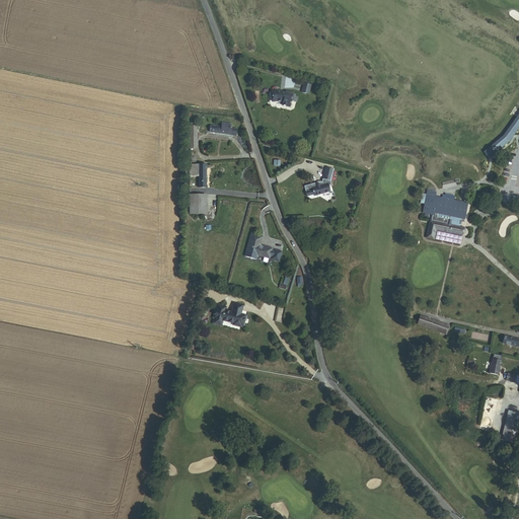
[(278,90),(271,91),(272,102),(277,101),(283,103),(282,105),(290,107),(292,100),(297,101),(298,97),(295,96),(293,96),(293,94),(293,93),(286,91),(286,92),(278,90)]
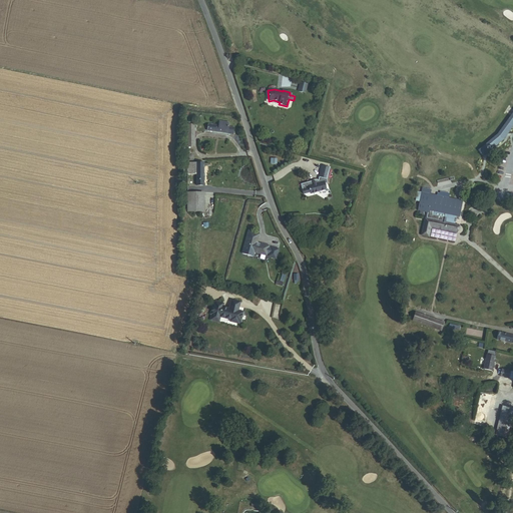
[(503,144),(512,131),(512,116),(496,137),(477,153),(478,154),(482,151),(486,156),(482,159),(483,160),(503,144)]
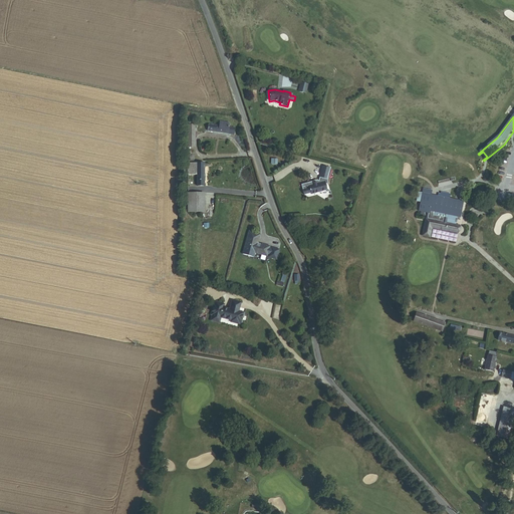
[(220,126),(210,124),(209,132),(229,135),(230,127),(230,123),(221,121),(220,126)]
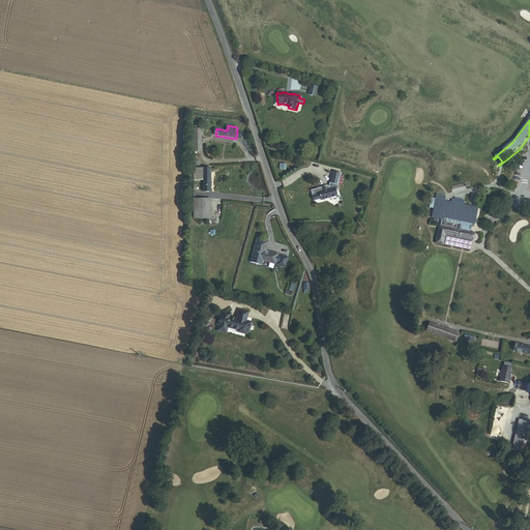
[(211,192),(211,168),(195,168),(195,180),(203,180),(203,192),(211,192)]
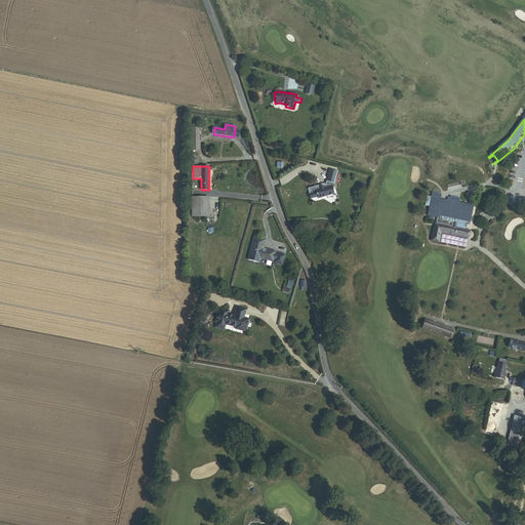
[(320,185),(308,189),(311,199),(318,197),(318,199),(334,194),(332,188),(335,188),(334,185),(337,171),(329,169),(325,185),(324,185),(324,184),(322,184),(322,186),(320,187),(320,185)]
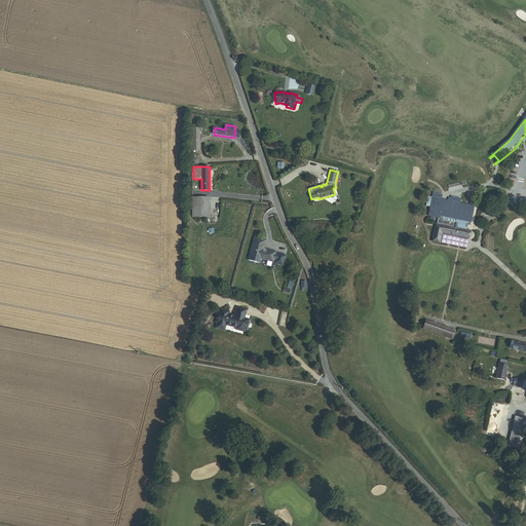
[(193,218),(207,218),(207,197),(193,197),(193,218)]
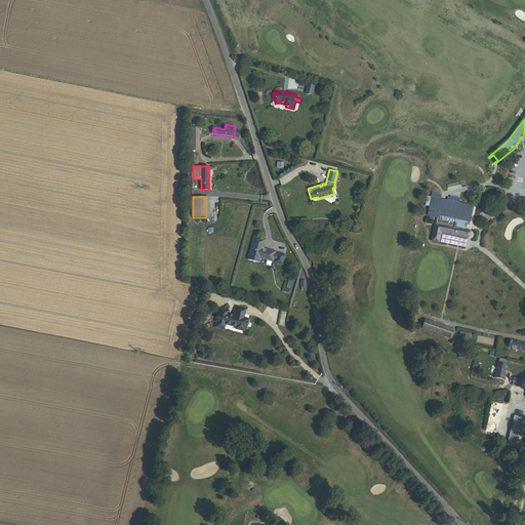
[(432,197),(428,197),(426,205),(431,206),(429,215),(438,217),(437,223),(435,223),(432,241),(440,242),(441,233),(469,238),(470,230),(467,229),(468,227),(469,224),(468,224),(469,220),(472,221),(475,206),(432,197)]
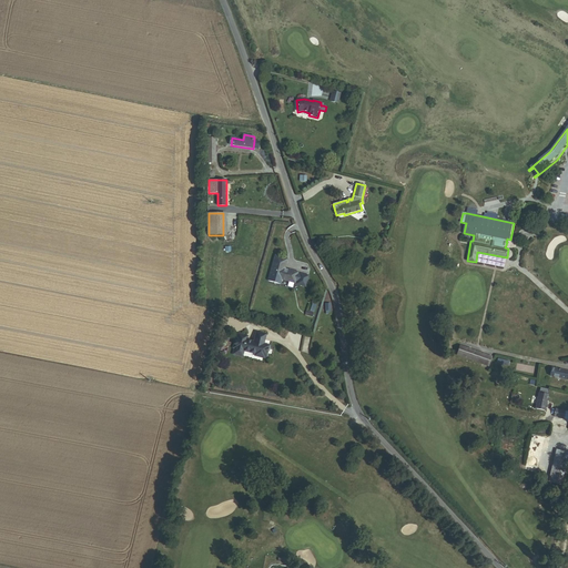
[(287,259),(275,255),(269,277),(281,281),(282,280),(295,283),(295,281),(297,281),(296,284),(305,286),(308,275),(300,273),(300,274),(297,274),(298,272),(284,269),(287,259)]
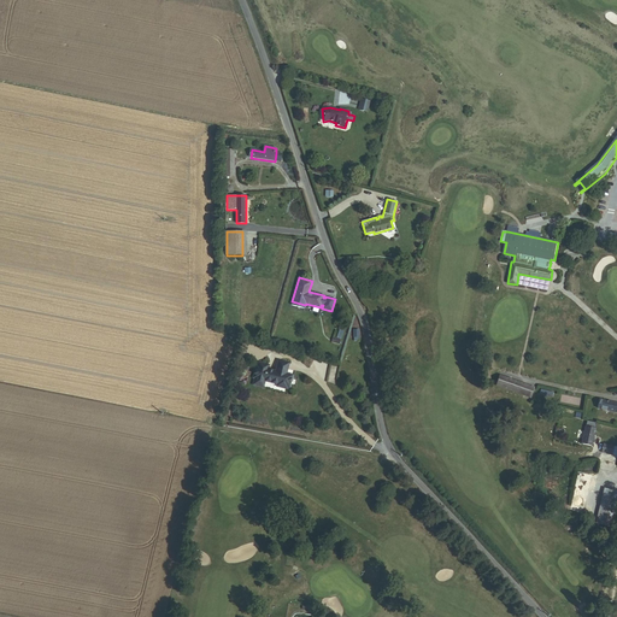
[(287,386),(289,386),(293,375),(287,374),(288,366),(278,364),(277,370),(268,368),(269,364),(260,360),(259,365),(257,365),(254,376),(256,377),(256,378),(265,382),(265,380),(278,383),(277,386),(286,388),(287,386)]
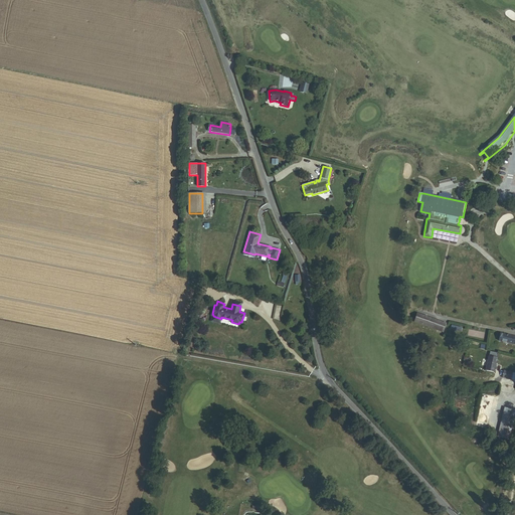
[(443,331),(446,323),(418,314),(415,322),(443,331)]
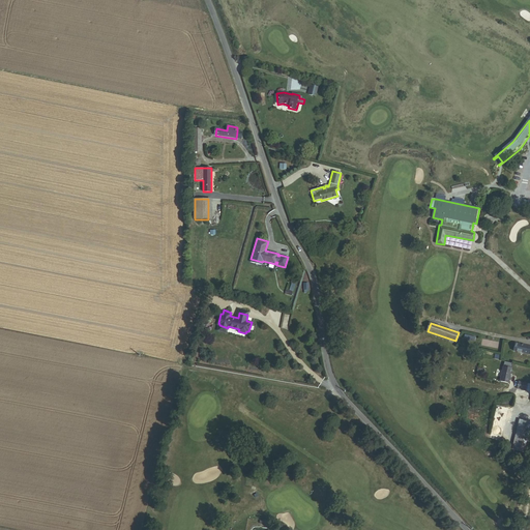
[(529,346),(516,343),(513,351),(529,355),(529,346)]
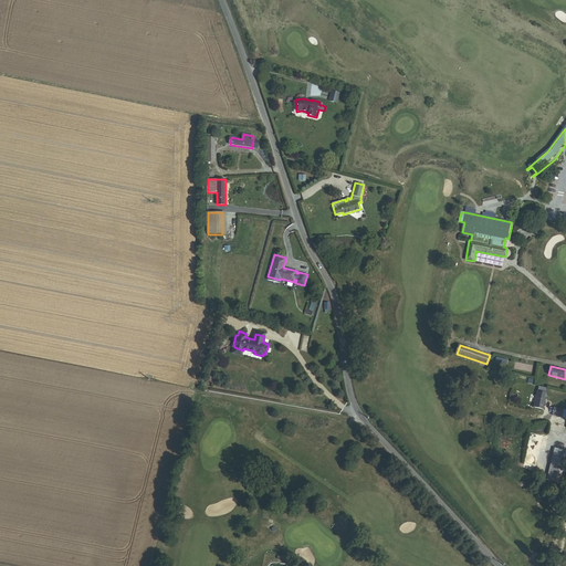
[(547,394),(538,391),(534,407),(544,409),(544,407),(546,407),(546,402),(545,402),(546,399),(547,400),(548,396),(547,396),(547,394)]
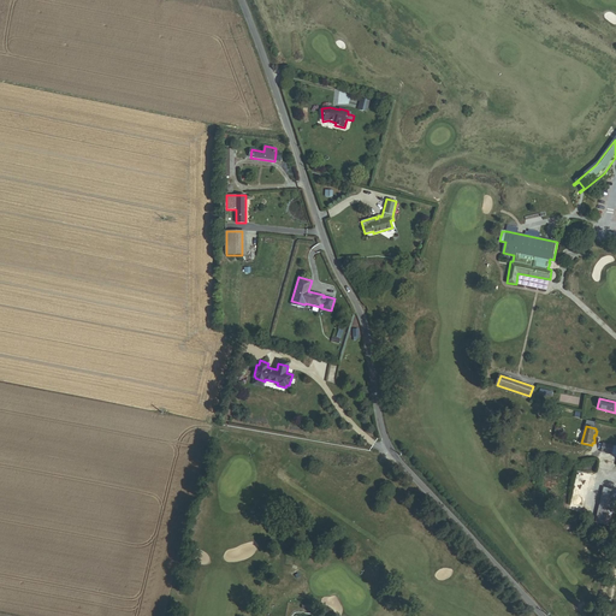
[(615,445),(604,442),(602,451),(615,455),(615,445)]
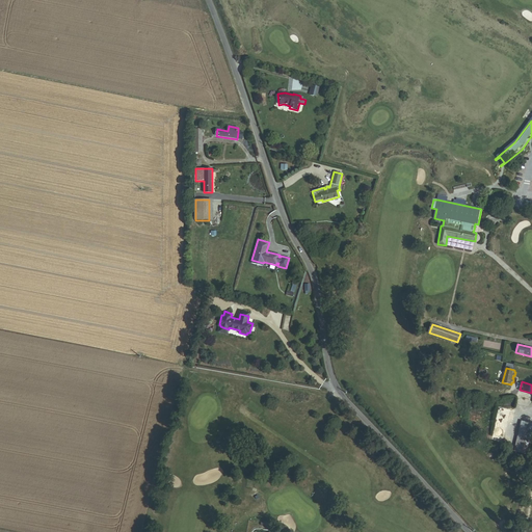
[(530,437),(531,437),(531,422),(527,421),(523,436),(530,437)]
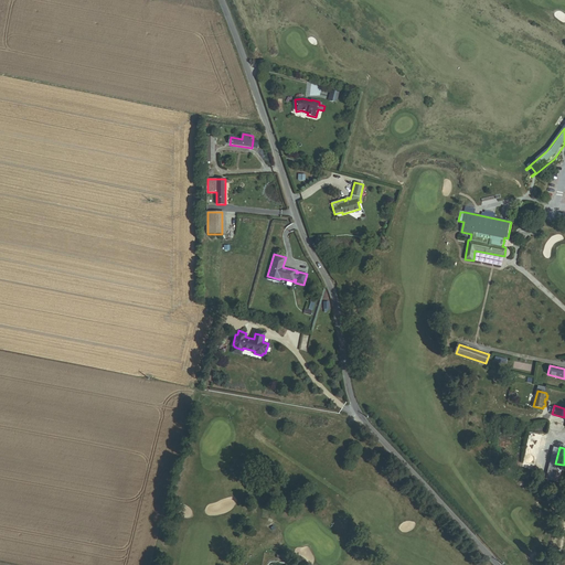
[(552,480),(560,482),(563,465),(555,464),(552,480)]
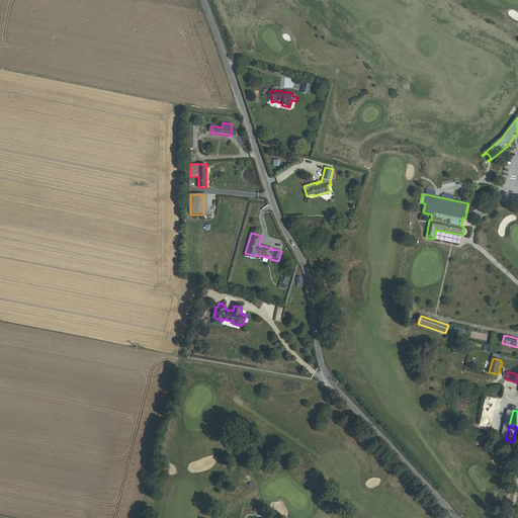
All buildings are outlined.
